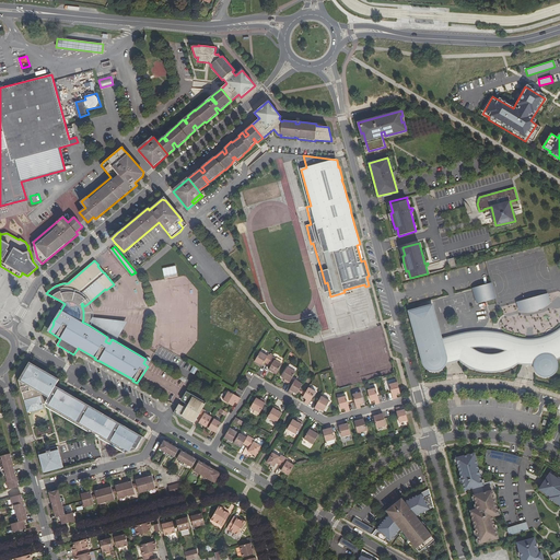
[(325,283),(322,271),(319,272),(325,292),(329,291),(327,282),(325,283)]
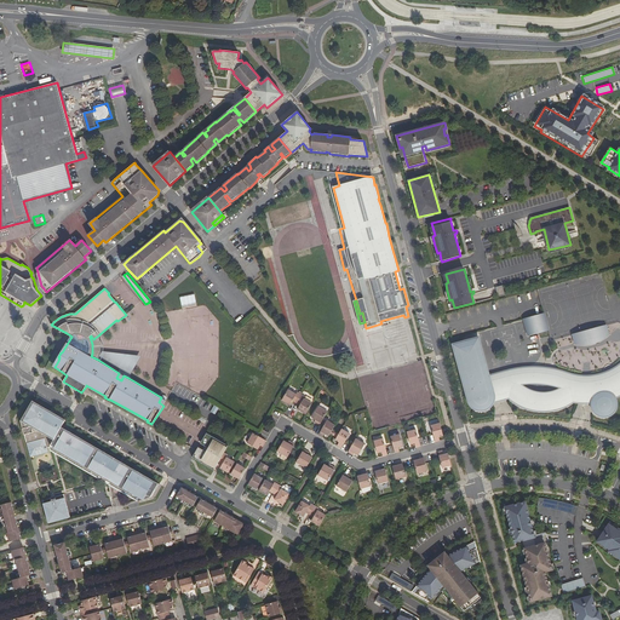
[(543,315),(524,320),(528,337),(547,332),(543,315)]
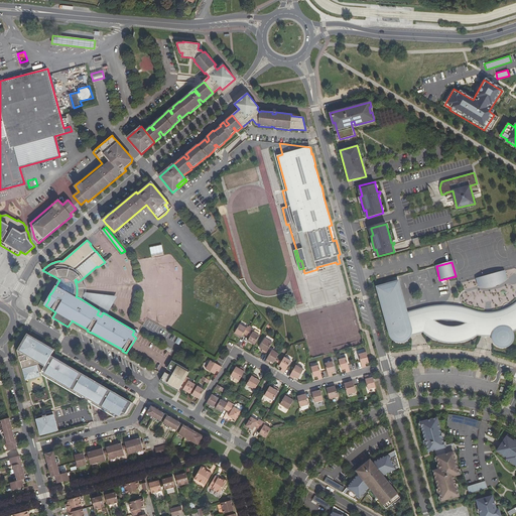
[(500,272),(481,277),(483,285),(502,280),(500,272)]
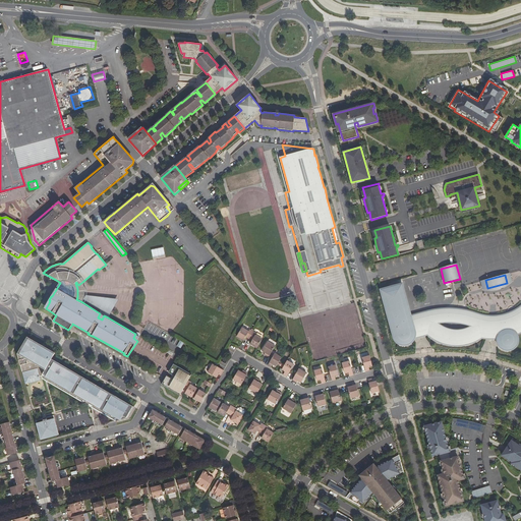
[(82,283),(82,282),(78,285),(76,282),(75,283),(76,286),(77,289),(77,291),(77,294),(77,297),(76,299),(82,302),(83,299),(84,296),(84,292),(84,289),(84,286),(82,283)]
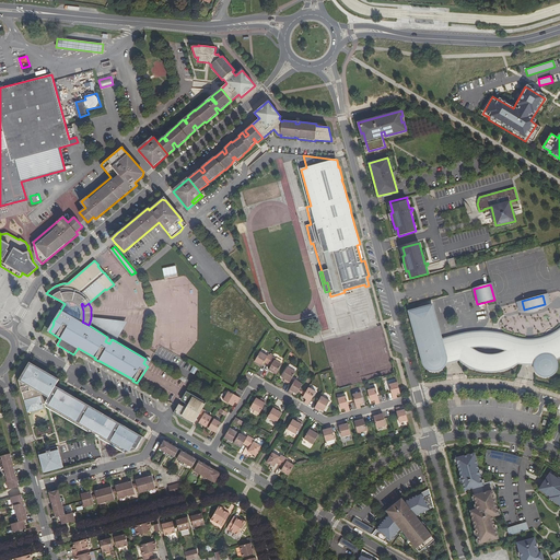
[(513,304),(501,307),(503,315),(515,312),(513,304)]
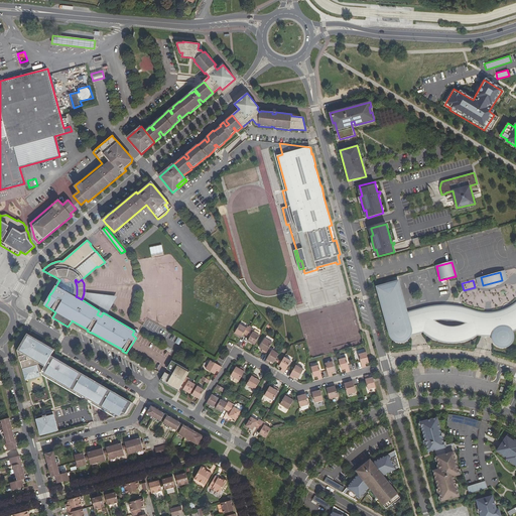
[(495,331),(492,337),(493,338),(493,340),(494,342),(497,346),(502,347),(507,347),(510,344),(512,341),(513,336),(512,333),(511,332),(512,331),(515,329),(515,303),(512,306),(510,307),(506,309),(503,311),(497,312),(492,313),(493,320),(488,320),(484,320),(485,313),(480,313),(474,311),(471,310),(468,309),(464,308),(458,307),(454,306),(439,306),(435,306),(430,307),(425,308),(419,310),(415,311),(416,317),(408,319),(407,313),(398,281),(396,282),(386,284),(377,287),(389,332),(390,336),(392,338),(393,340),(394,341),(396,341),(399,342),(404,341),(409,336),(411,332),(410,328),(418,326),(419,328),(424,332),(426,334),(432,338),(439,341),(445,342),(450,343),(458,342),(465,341),(472,338),(475,336),(478,335),(481,332),(484,330),(493,330),(495,331)]
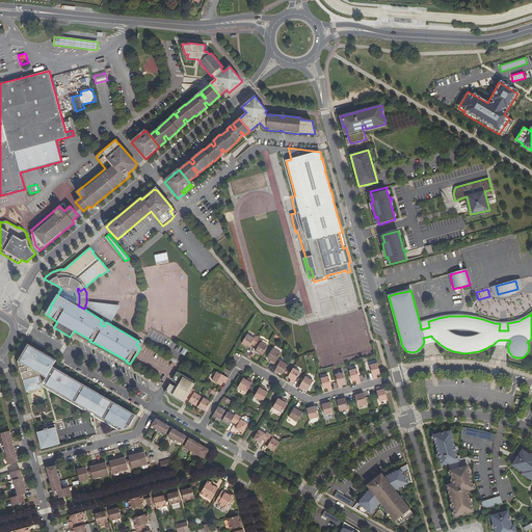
[(105,319),(107,320),(106,322),(110,324),(115,316),(111,313),(110,315),(108,314),(105,319)]
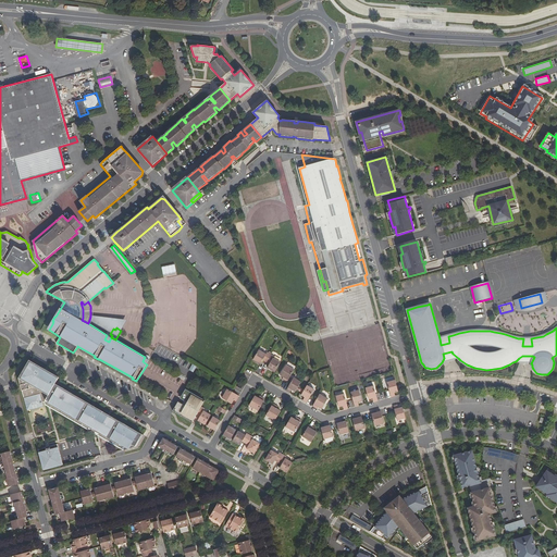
[(448,336),(440,338),(441,345),(449,343),(448,336)]
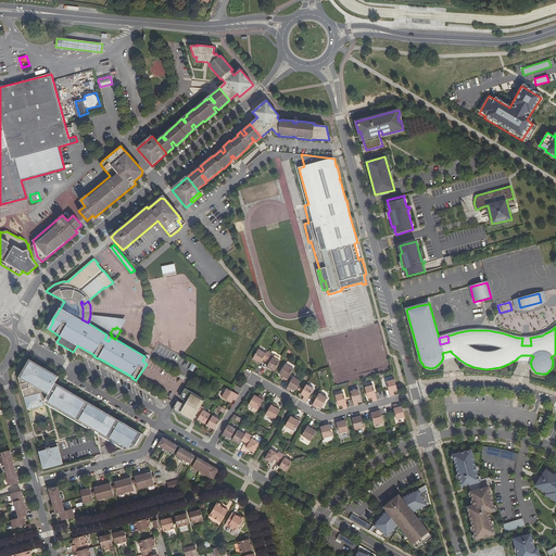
[(265,353),(258,349),(253,358),(260,363),(262,359),(266,361),(270,353),(266,351),(265,353)]
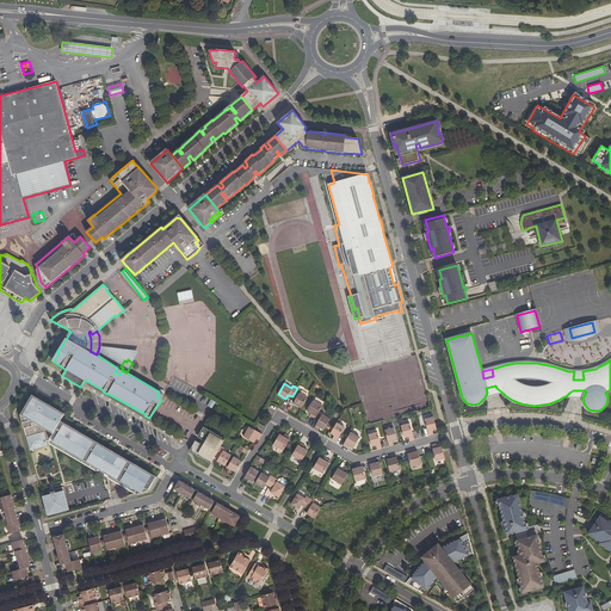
[(495,386),(486,388),(487,393),(485,397),(503,393),(497,388),(495,386)]
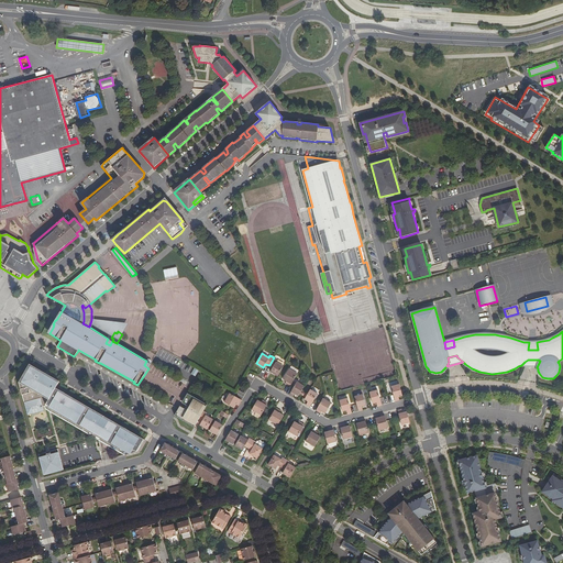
[(271,372),(277,376),(284,366),(276,362),(277,360),(274,357),(269,365),(273,367),(271,372)]
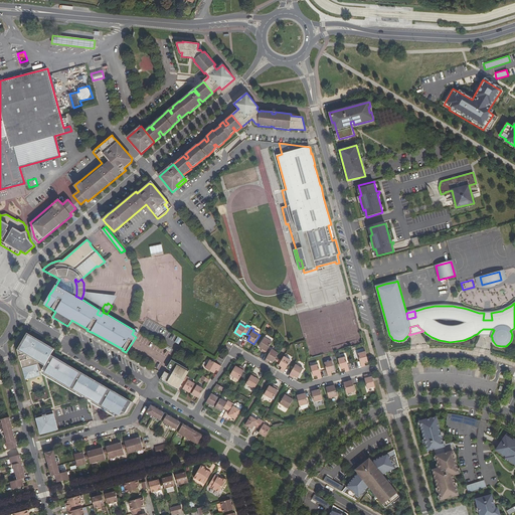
[(66,364),(61,361),(57,359),(56,359),(55,361),(52,359),(53,358),(50,356),(51,355),(51,354),(54,349),(47,345),(46,346),(45,348),(43,347),(42,345),(40,343),(38,341),(37,340),(35,339),(34,339),(27,335),(17,350),(18,352),(24,376),(27,375),(27,373),(38,370),(39,371),(41,371),(41,373),(43,372),(51,377),(51,379),(53,378),(57,381),(58,383),(60,382),(63,384),(64,386),(66,386),(69,388),(70,390),(72,390),(76,392),(76,394),(79,393),(86,397),(84,399),(91,403),(92,407),(94,413),(101,411),(100,407),(100,406),(101,406),(114,413),(115,415),(127,412),(127,411),(128,409),(133,402),(126,398),(125,397),(124,400),(121,398),(121,397),(116,394),(117,393),(102,384),(101,385),(99,384),(97,382),(97,381),(86,375),(86,374),(83,377),(81,376),(82,374),(79,373),(76,371),(66,365),(66,364)]
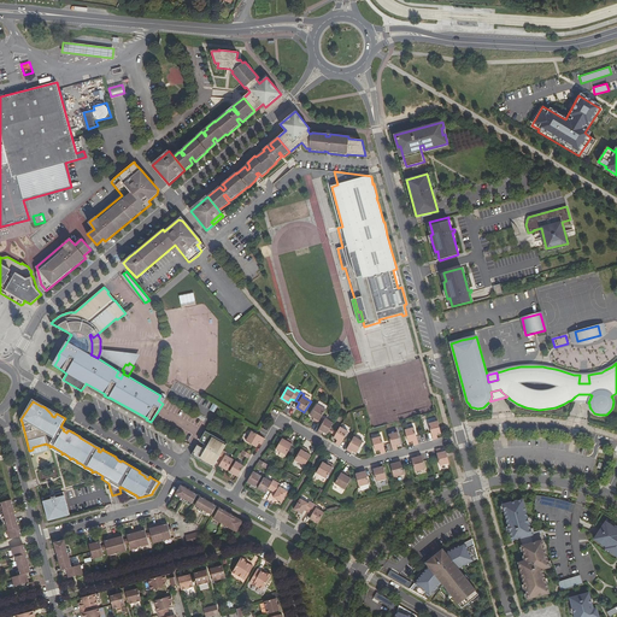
[(312,419),(318,423),(325,410),(317,404),(310,416),(313,418),(312,419)]
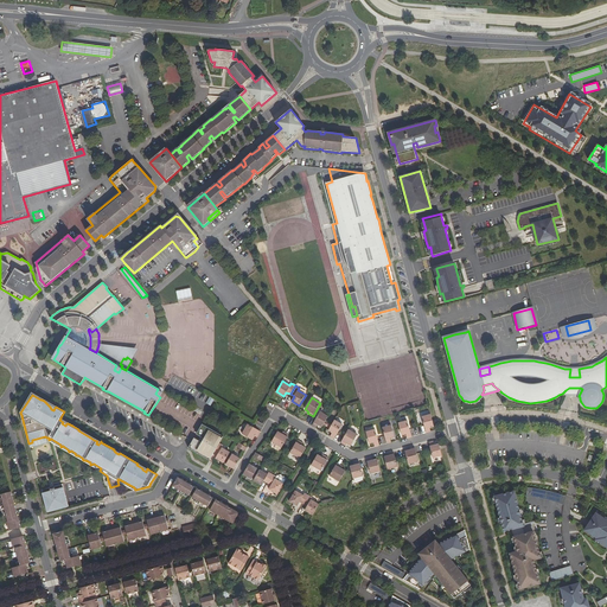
[(45,402),(48,404),(50,407),(51,409),(53,410),(55,408),(56,407),(57,404),(44,400),(44,401),(45,402)]
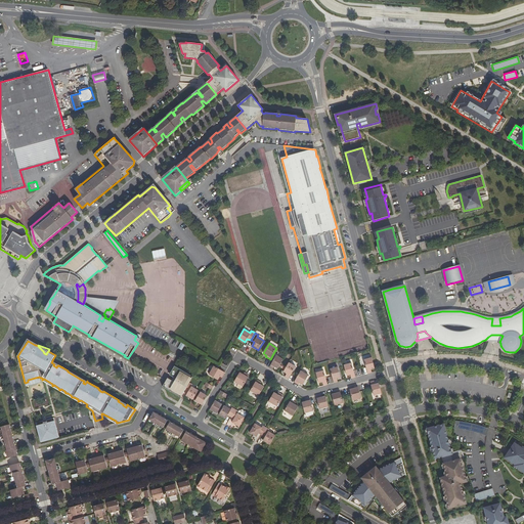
[(276,355),(269,367),(273,369),(274,366),(277,368),(279,366),(280,364),(284,359),(276,355)]
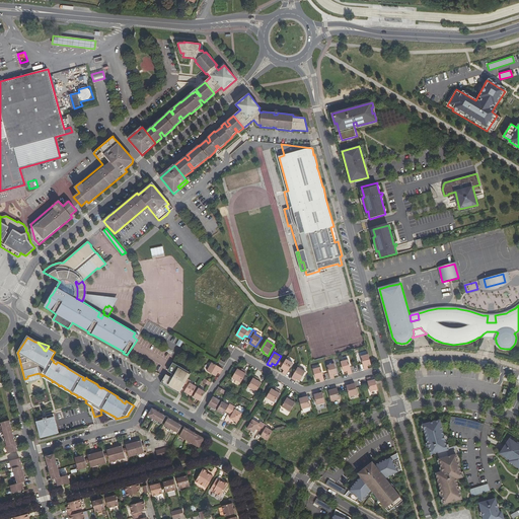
[(368,354),(361,356),(364,370),(368,369),(367,366),(371,365),(368,354)]
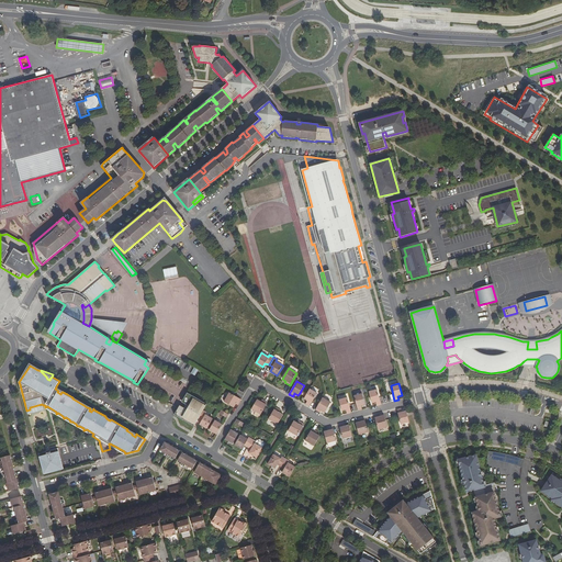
[(306,394),(305,396),(304,398),(307,401),(305,404),(310,406),(317,393),(310,389),(306,394)]
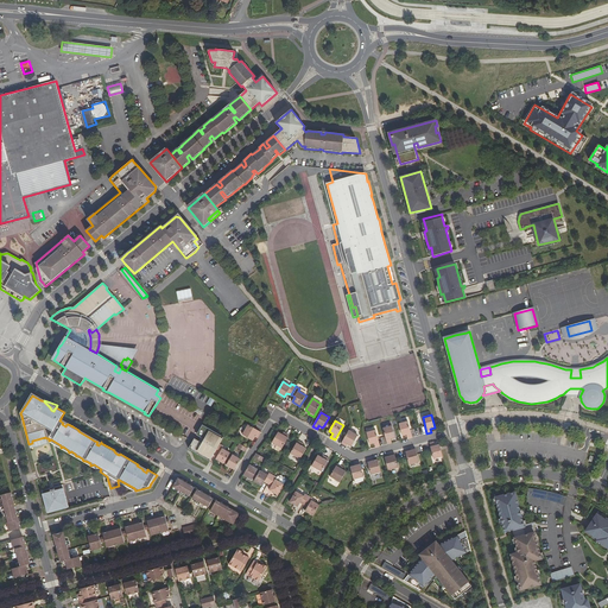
[(412,437),(407,422),(399,424),(403,436),(406,435),(407,438),(412,437)]
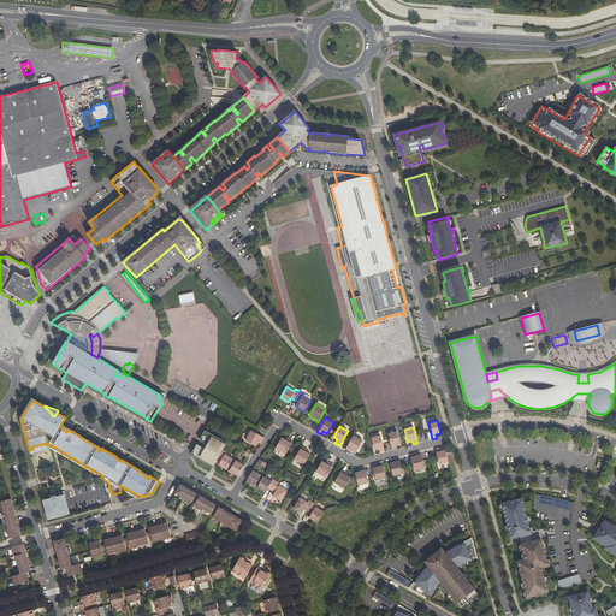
[(200,446),(197,444),(195,448),(191,455),(212,467),(217,458),(223,450),(226,443),(205,431),(200,440),(202,443),(200,446)]
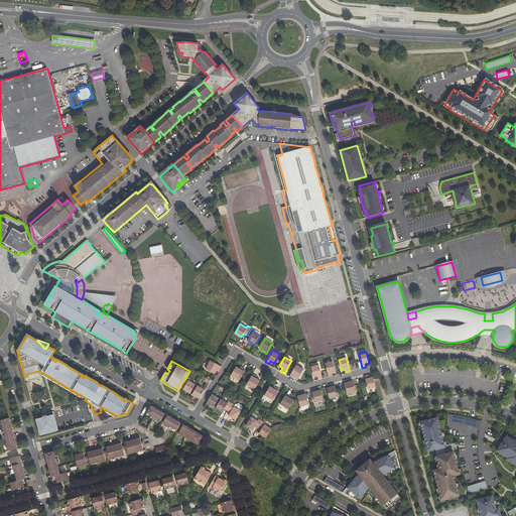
[(211,361),(207,369),(215,374),(217,371),(219,372),(222,367),(211,361)]
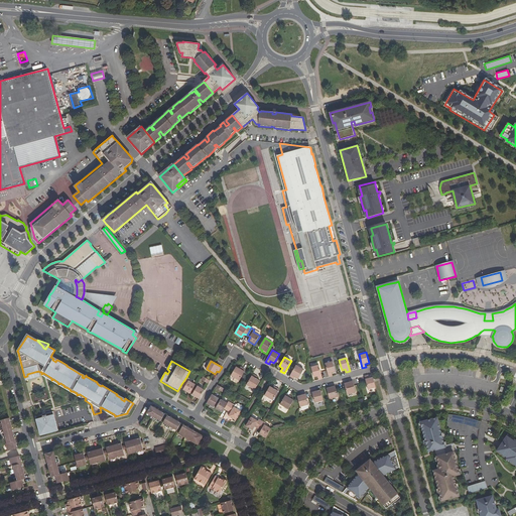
[(333,361),(325,363),(329,377),(333,376),(332,373),(336,372),(333,361)]
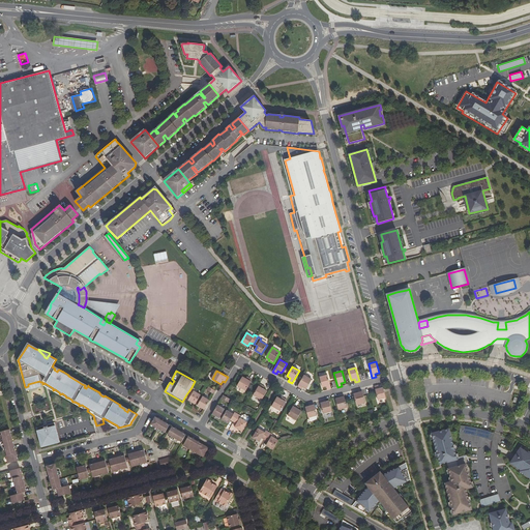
[(313,380),(304,375),(298,386),(302,389),(303,387),(306,389),(313,380)]
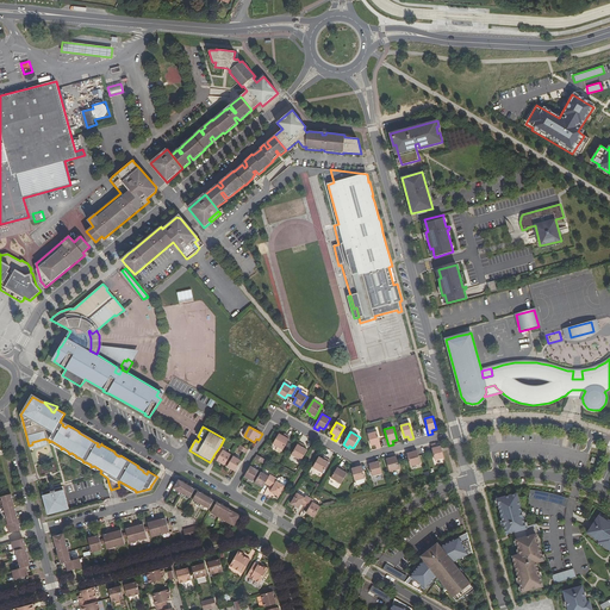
[(377,448),(381,447),(377,431),(368,434),(372,446),(377,444),(377,448)]
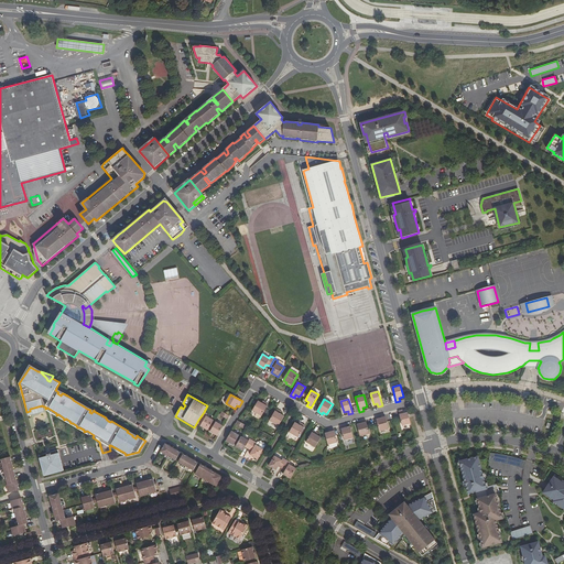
[(252,411),(261,415),(269,404),(264,402),(263,401),(262,403),(259,401),(252,411)]
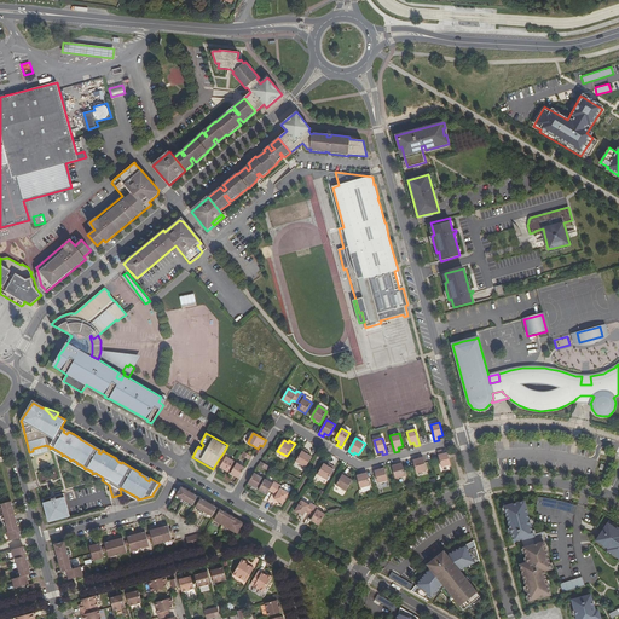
[(48,451),(47,446),(46,445),(33,449),(33,451),(34,456),(48,451)]
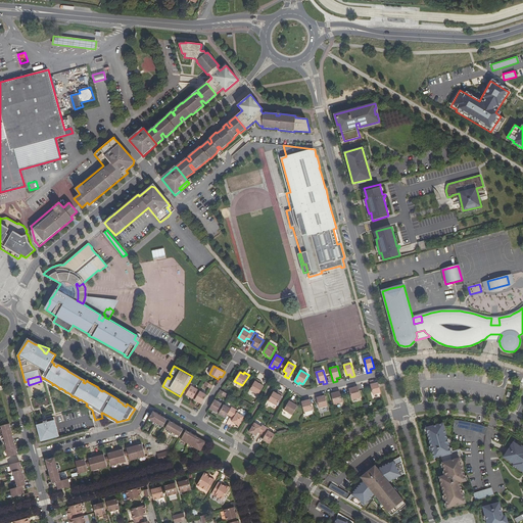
[(250,390),(258,395),(264,386),(260,384),(262,382),(256,379),(250,390)]
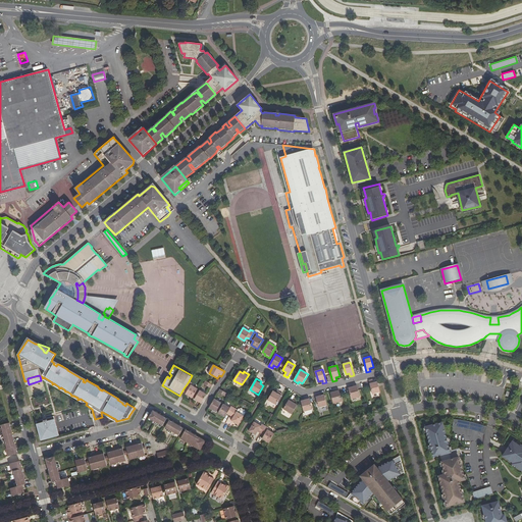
[(372,379),(369,380),(372,394),(379,392),(377,381),(373,382),(372,379)]
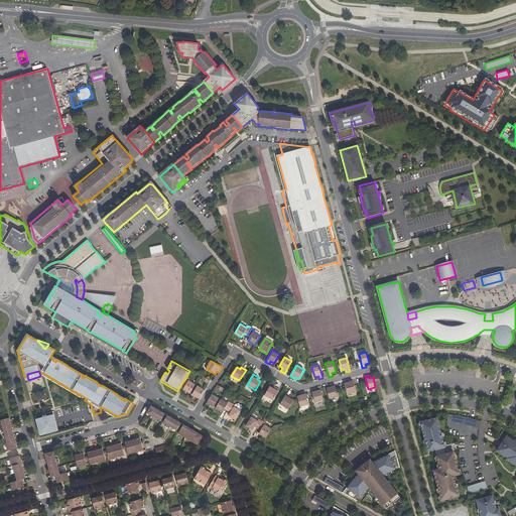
[(183,390),(190,394),(192,390),(194,388),(196,384),(188,381),(189,379),(186,377),(181,384),(185,386),(183,390)]
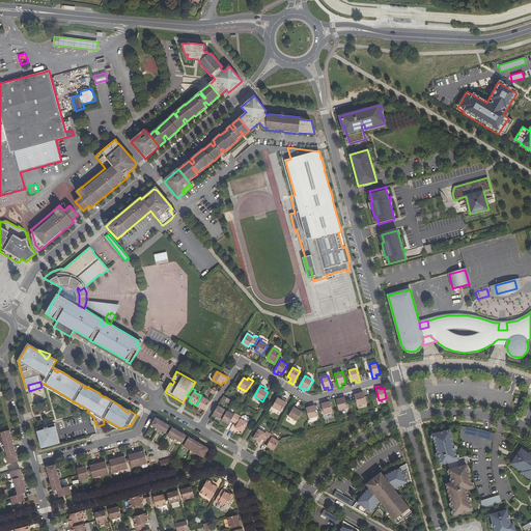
[(359,393),(359,392),(354,393),(357,406),(366,403),(363,392),(359,393)]
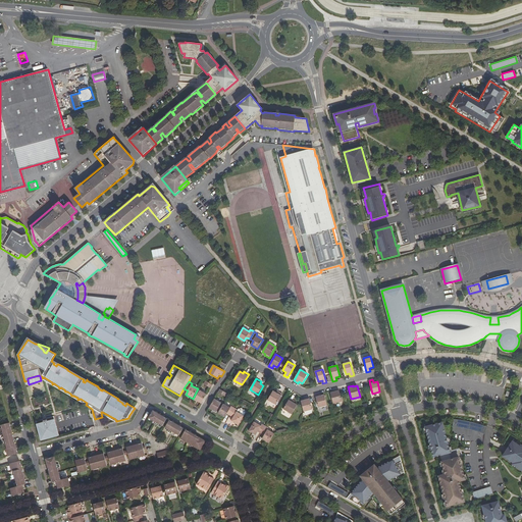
[(338,388),(333,390),(333,393),(330,394),(332,404),(342,402),(338,388)]
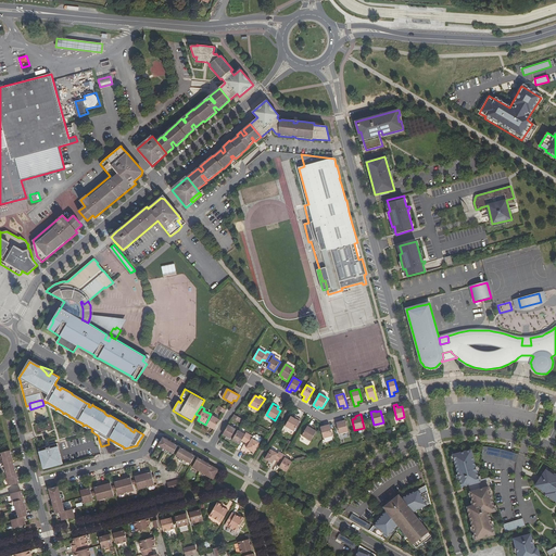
[(207,426),(214,430),(220,420),(213,416),(211,420),(209,418),(207,420),(210,421),(207,426)]
